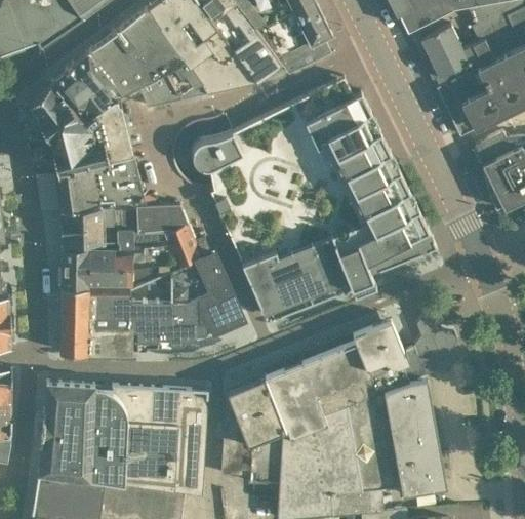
[(83,18),(109,0),(0,0),(0,61),(25,52),(24,48),(37,43),(41,48),(83,18)]
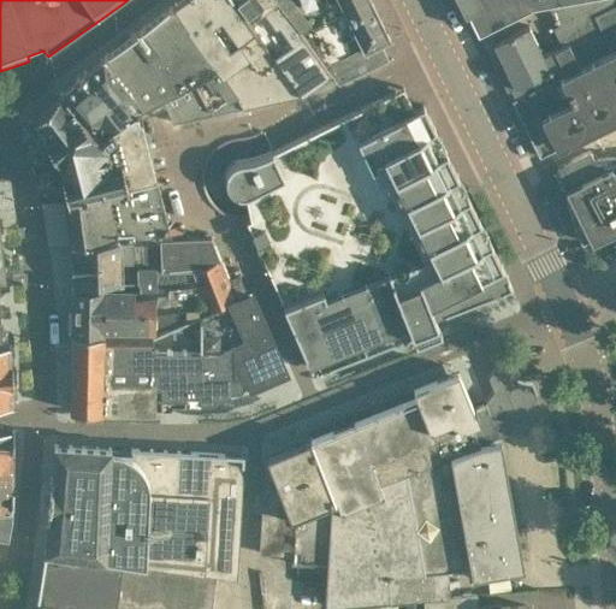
[(212,120),(301,100),(272,59),(248,24),(230,0),(185,0),(173,10),(189,30),(185,33),(218,75),(194,87),(212,120)]
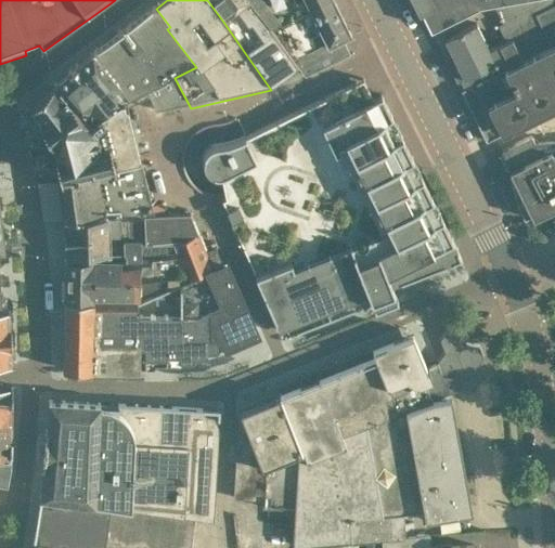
[(207,0),(223,22),(245,53),(271,90),(294,74),(297,70),(282,50),(260,21),(245,0),(207,0)]
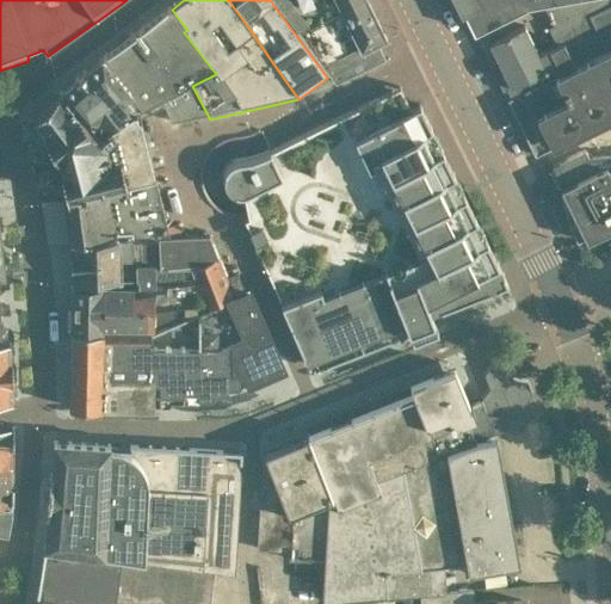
[(298,18),(332,0),(270,0),(287,23),(298,18)]
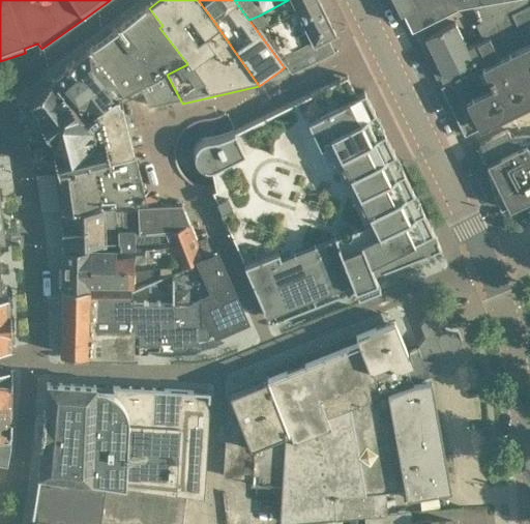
[(288,0),(259,16),(248,20),(269,48),(274,45),(325,18),(317,0),(288,0)]
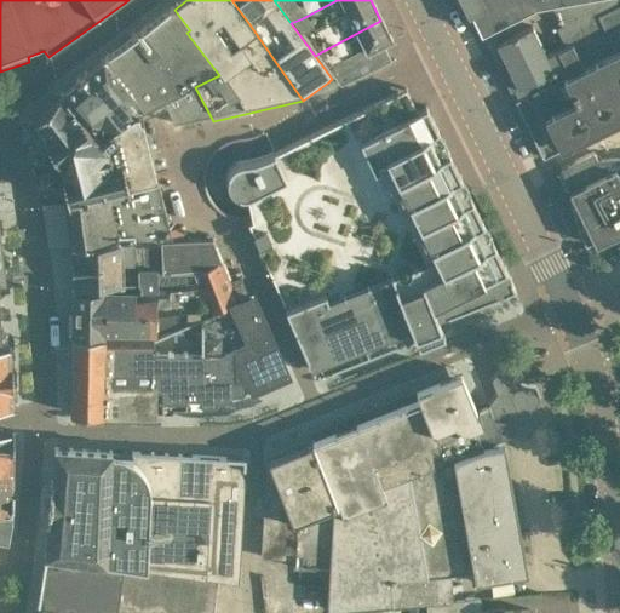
[(461,0),(480,38),(535,11),(549,9),(595,0),(461,0)]
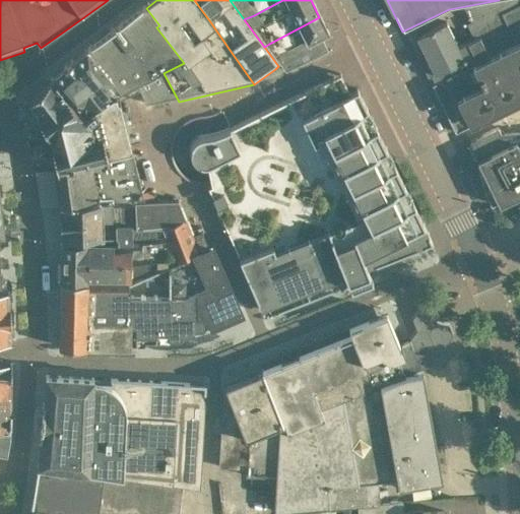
[(432,89),(444,115),(455,137),(489,121),(519,105),(519,0),(499,0),(460,7),(478,42),(458,53),(445,27),(435,33),(416,41),(428,63),(419,66),(428,82),(435,78),(439,85),(432,89)]
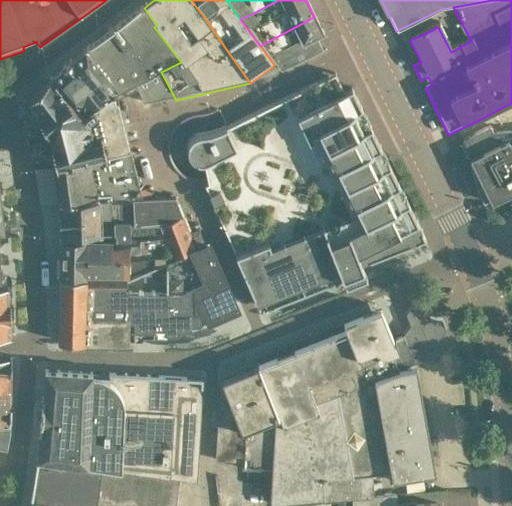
[(134,86),(161,72),(181,62),(154,27),(157,25),(144,8),(95,44),(85,53),(119,93),(134,86)]
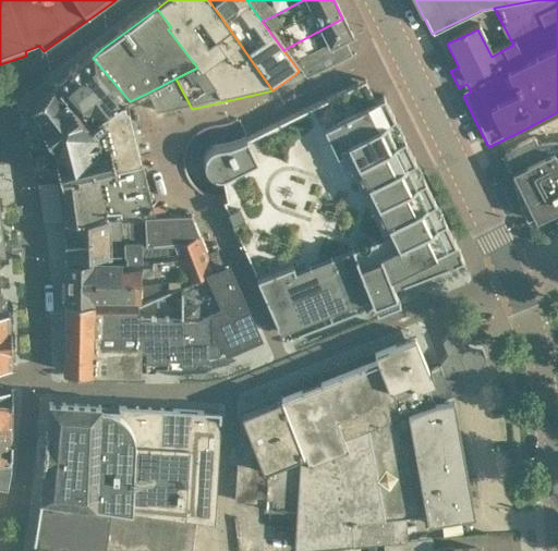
[(342,19),(289,47),(283,50),(299,71),(307,82),(352,59),(344,44),(353,39),(342,19)]
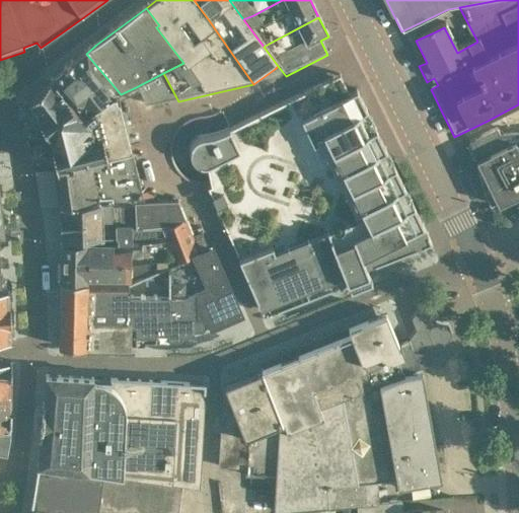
[(100,106),(118,96),(121,94),(86,54),(72,65),(72,64),(71,66),(95,94),(91,97),(100,106)]
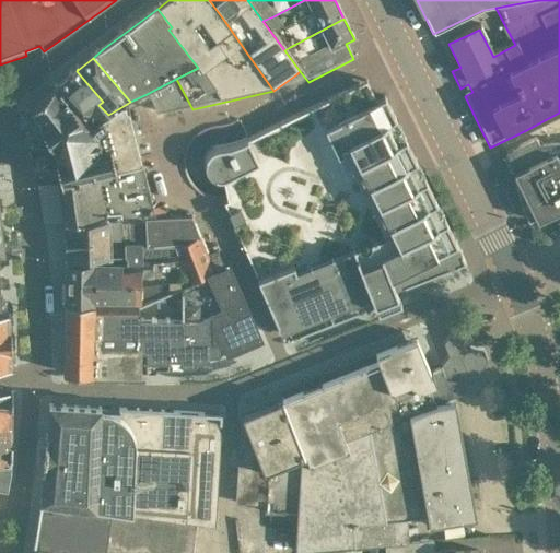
[(88,128),(108,115),(98,105),(103,102),(77,71),(54,90),(88,128)]
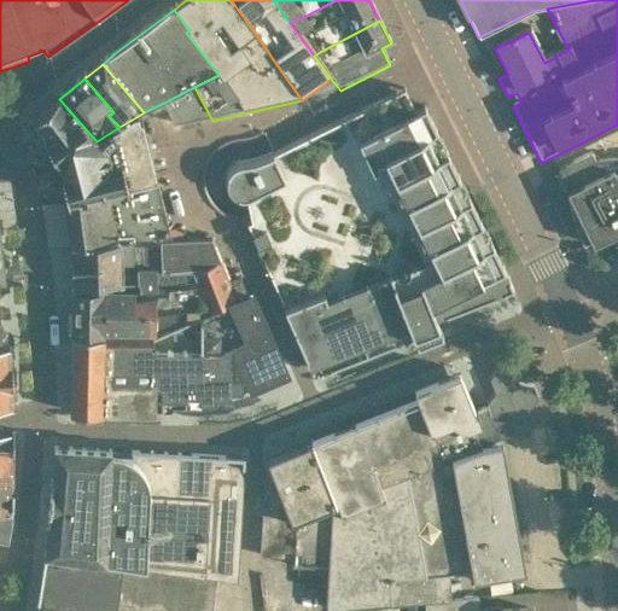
[(194,87),(162,104),(165,111),(164,112),(172,128),(213,121),(194,87)]
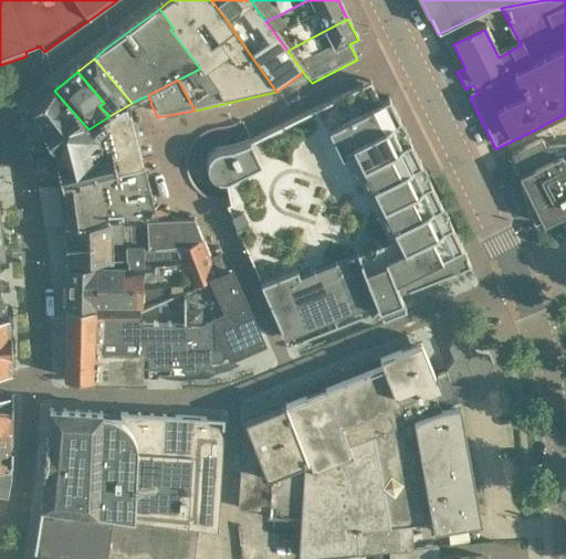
[(303,340),(305,339),(314,336),(379,310),(380,314),(381,317),(392,314),(405,308),(401,299),(405,298),(401,292),(410,288),(469,265),(467,260),(465,257),(446,217),(440,206),(430,186),(426,176),(420,165),(410,146),(409,144),(405,135),(405,134),(389,102),(380,106),(370,85),(247,146),(234,150),(222,153),(216,155),(211,158),(208,164),(207,171),(211,179),(218,183),(226,183),(228,196),(230,207),(227,208),(284,338),(285,340),(287,346),(303,340)]
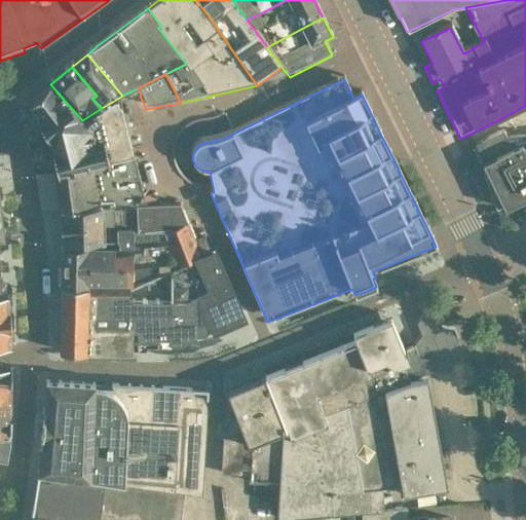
[(133,155),(120,105),(120,104),(119,98),(102,108),(82,120),(50,84),(48,86),(28,107),(34,114),(39,122),(38,123),(44,132),(37,137),(41,143),(46,163),(54,161),(58,174),(133,155)]
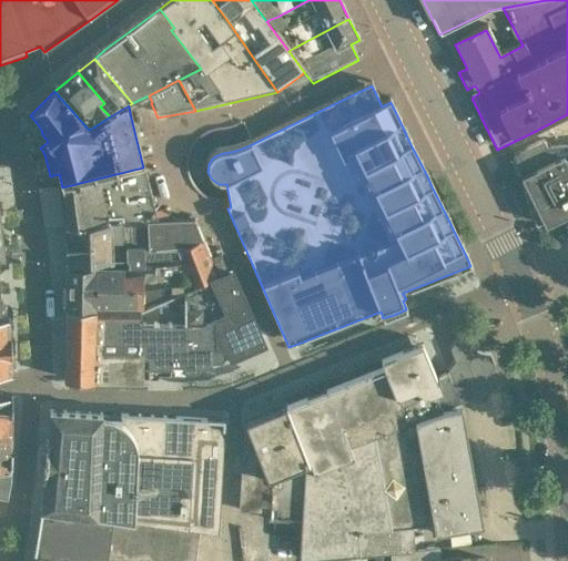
[(129,105),(130,112),(130,113),(144,106),(151,103),(152,102),(149,95),(132,103),(129,105)]
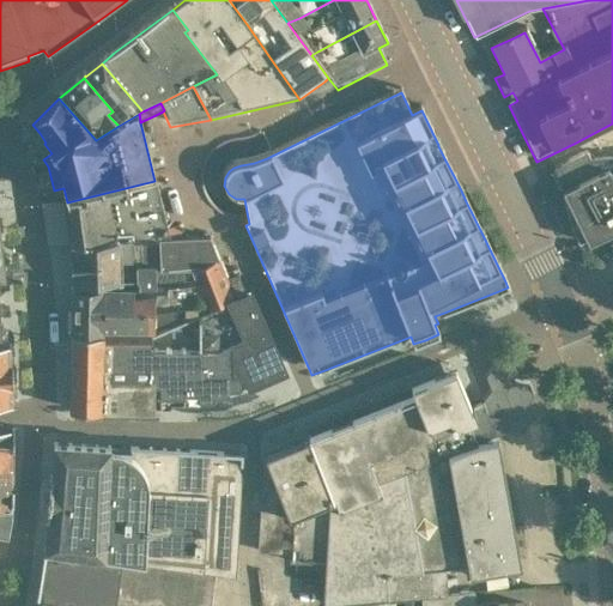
[(589,247),(612,236),(612,241),(611,242),(611,244),(612,243),(612,161),(590,163),(587,156),(578,159),(557,170),(568,192),(563,194),(589,247)]
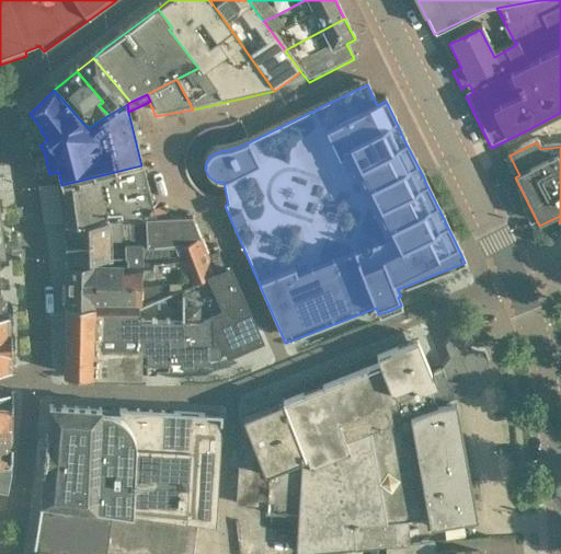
[(119,223),(147,222),(156,222),(148,189),(141,165),(61,185),(60,185),(63,202),(66,226),(119,223)]
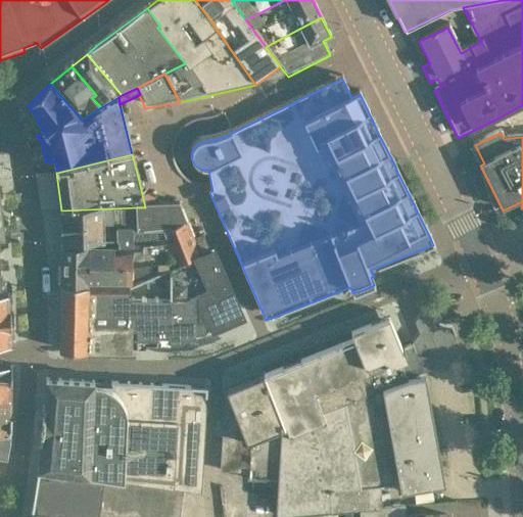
[(176,267),(182,265),(200,259),(199,256),(193,241),(179,206),(145,207),(137,207),(137,231),(139,234),(141,235),(164,234),(169,245),(175,263),(176,267)]
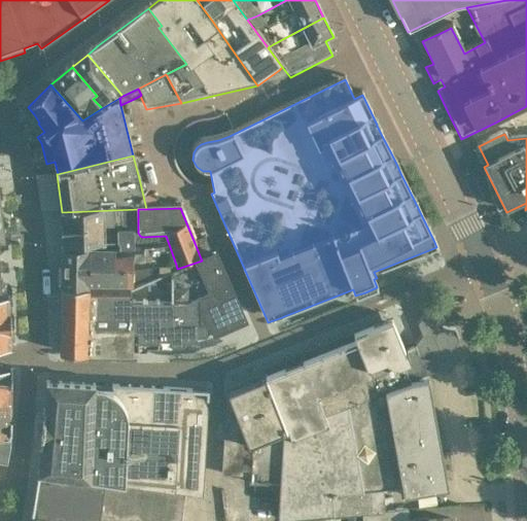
[(138,209),(112,210),(62,212),(64,248),(84,247),(119,245),(119,251),(144,249),(170,247),(166,236),(142,237),(140,236),(138,233),(138,209)]
